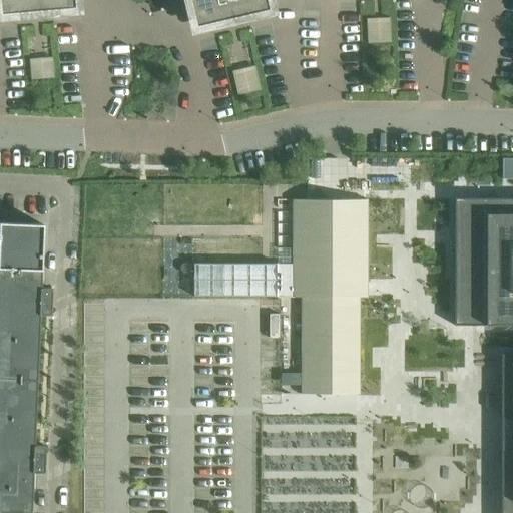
[(0,0),(0,8),(74,2),(73,0),(187,0),(193,21),(268,4),(267,0),(0,0)]
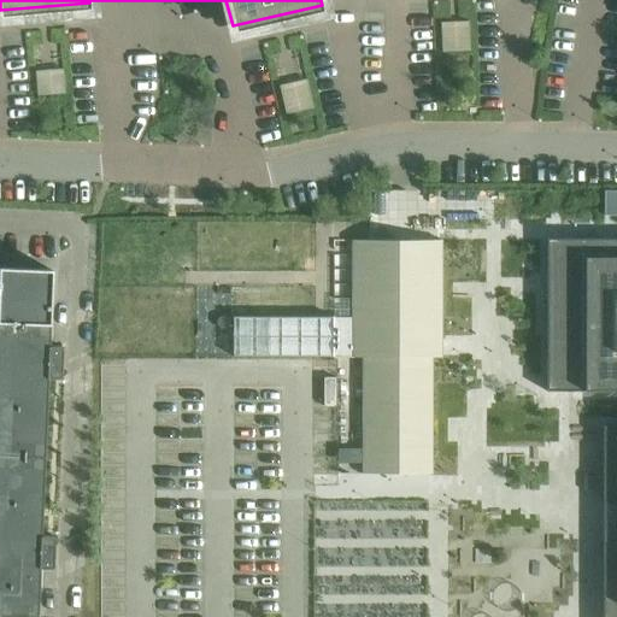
[(616,238),(546,239),(546,392),(616,392),(616,238)]
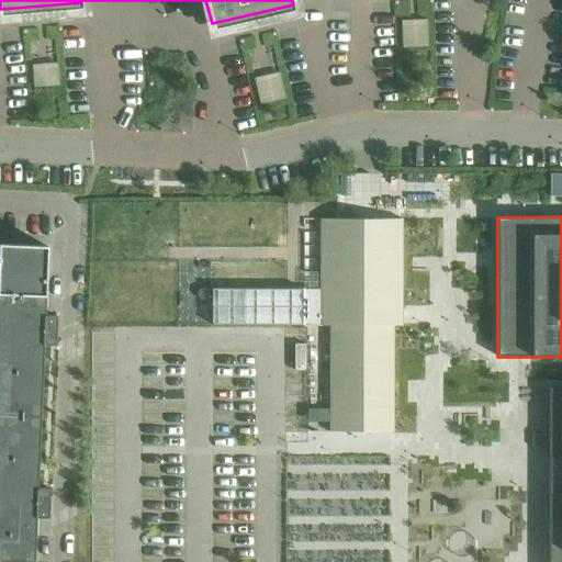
[(336,218),(322,218),(322,290),(322,326),(330,326),(330,431),(393,431),(393,326),(402,326),(402,220),(336,220),(336,218)]
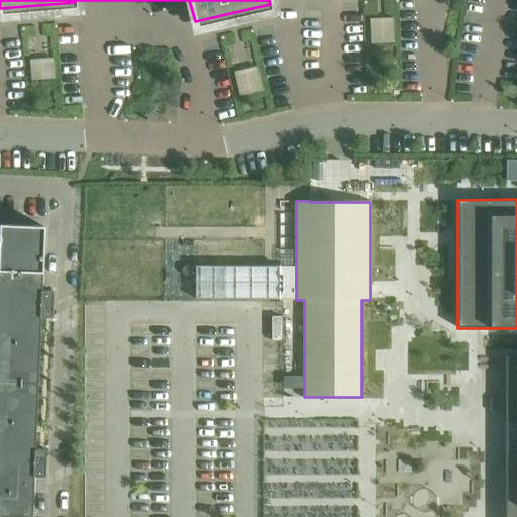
[(0,516),(30,516),(32,476),(43,477),(44,449),(33,449),(39,317),(50,318),(52,291),(40,291),(43,227),(0,224),(0,516)]
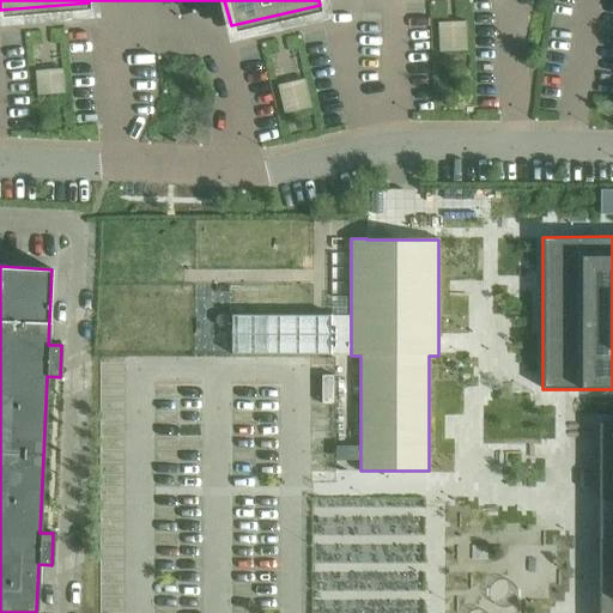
[(332,316),(332,315),(232,315),(232,354),(332,356),(332,354),(332,316)]
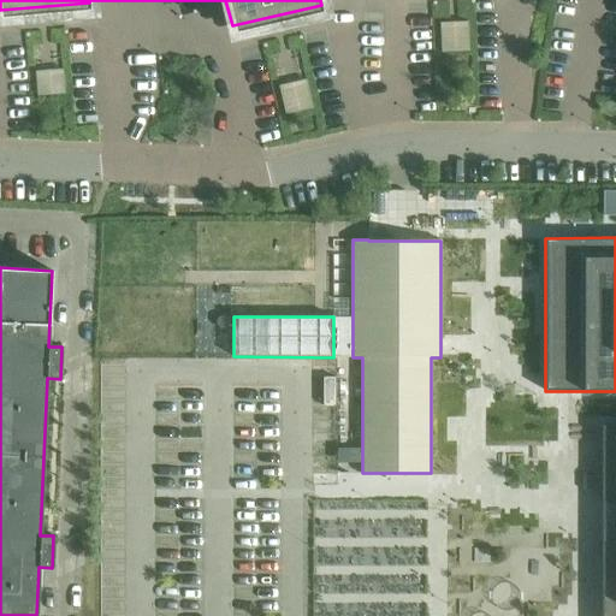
[(615,615),(615,425),(602,426),(602,503),(615,503),(615,538),(602,538),(600,615),(615,615)]
